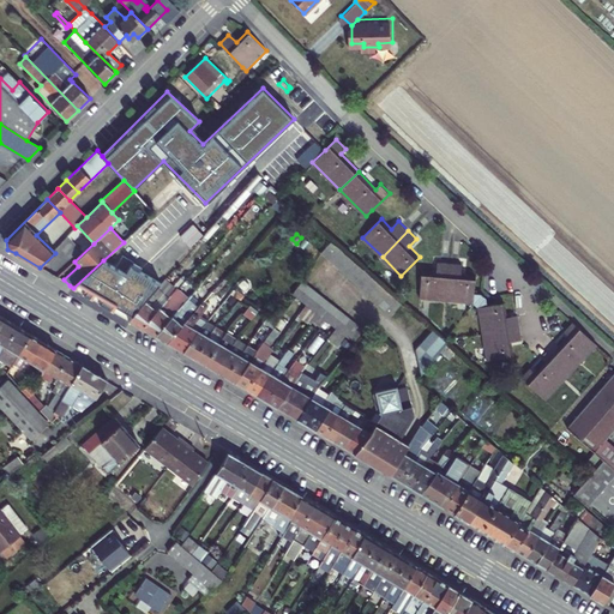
[(390,314),(401,304),(331,240),(320,252),(390,314)]
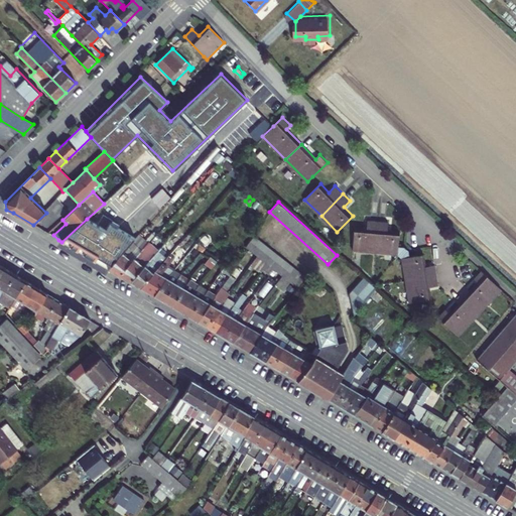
[(108,269),(135,238),(110,224),(106,230),(87,219),(61,242),(108,269)]
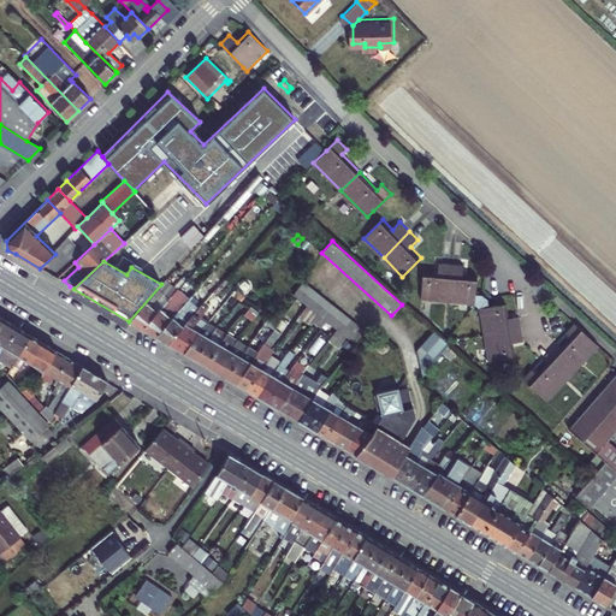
[(433,272),(424,272),(421,297),(449,300),(451,262),(439,261),(438,272),(433,272)]
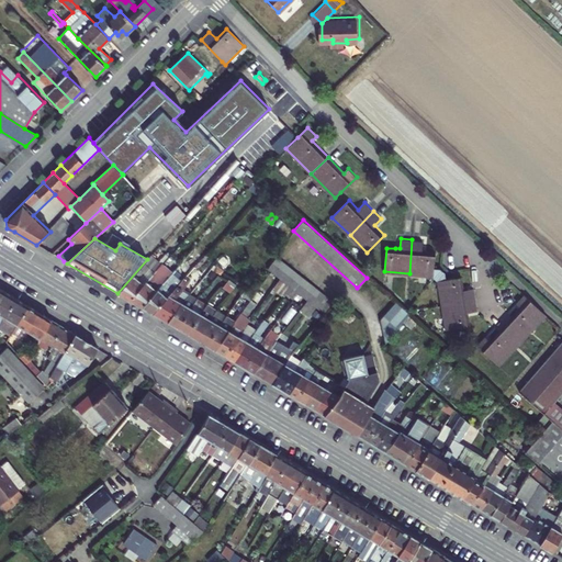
[(412,239),(409,273),(434,276),(435,267),(436,251),(426,251),(423,250),(424,240),(412,239)]
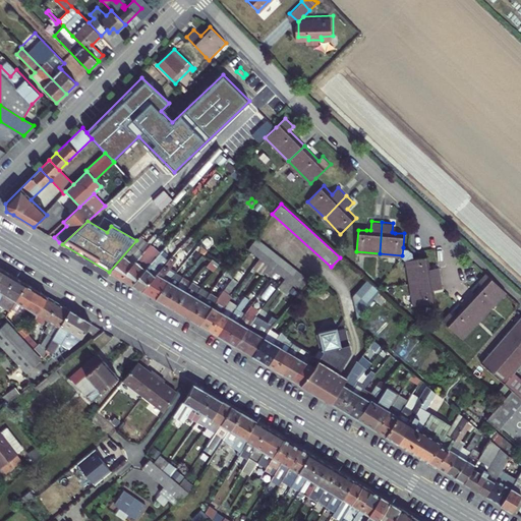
[(53,226),(44,234),(48,236),(56,229),(53,226)]
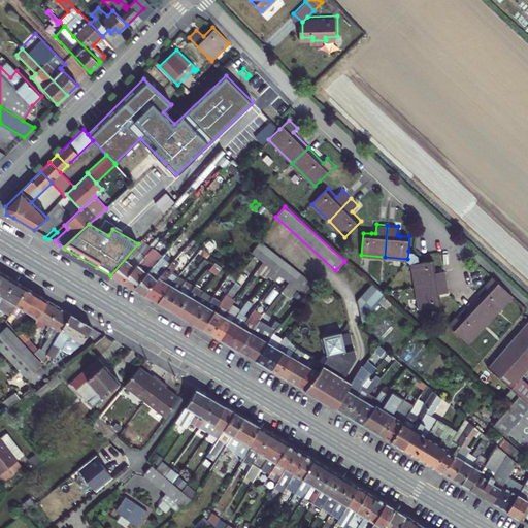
[(110,275),(122,282),(151,250),(141,241),(138,243),(110,275)]
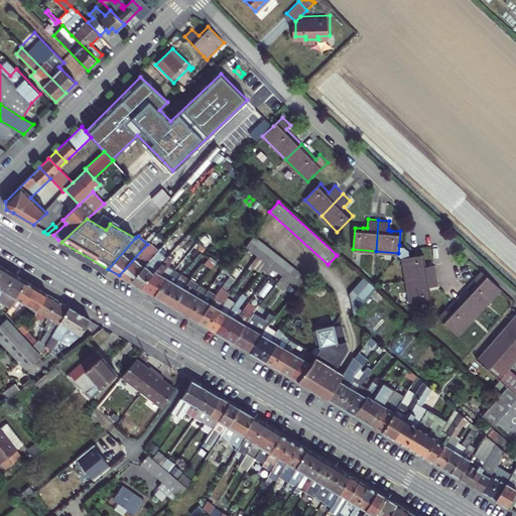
[(305,277),(254,236),(245,247),(248,249),(256,256),(265,263),(281,276),(289,282),(295,287),(305,277)]
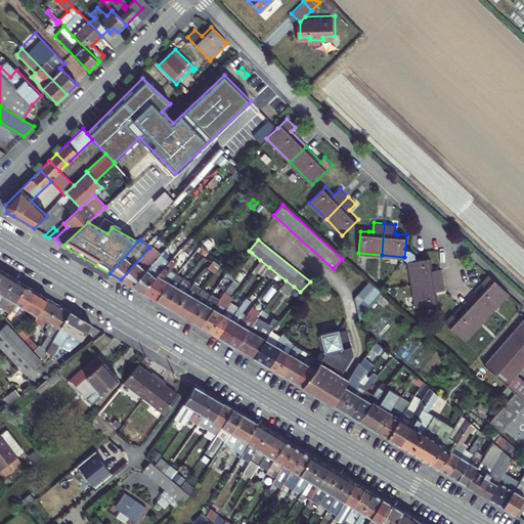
[(151,246),(149,248),(121,279),(132,287),(162,254),(160,251),(159,252),(151,246)]
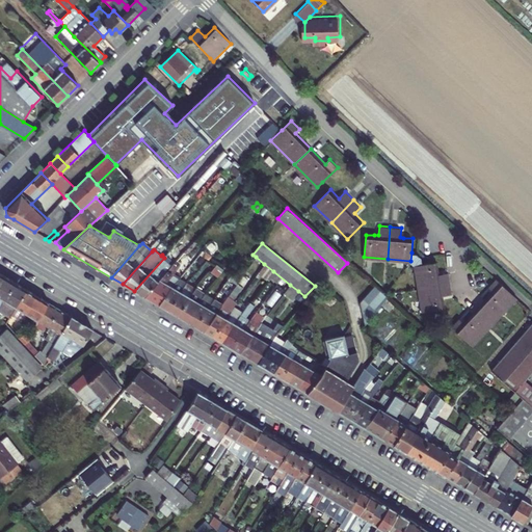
[(164,258),(134,291),(145,297),(158,281),(175,263),(179,258),(175,254),(176,254),(171,249),(164,258)]
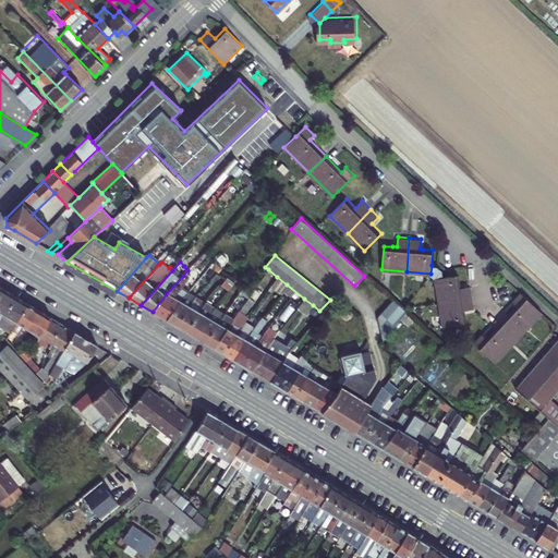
[(439,266),(432,265),(431,274),(436,278),(441,302),(474,295),(471,284),(461,287),(461,283),(459,274),(444,277),(443,269),(439,266)]
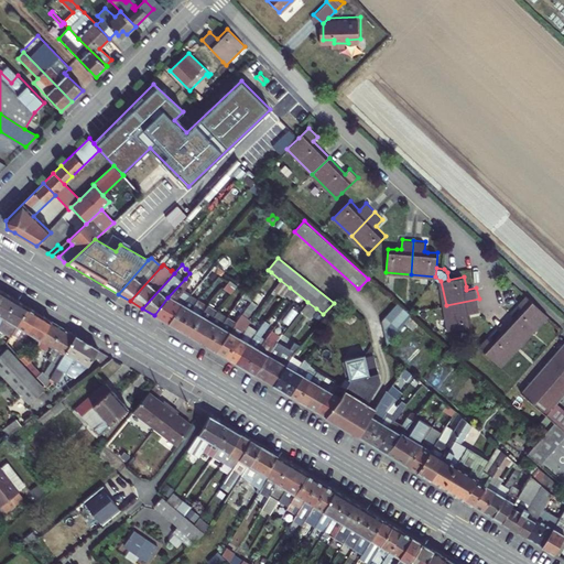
[(213,283),(219,275),(212,270),(206,277),(213,283)]
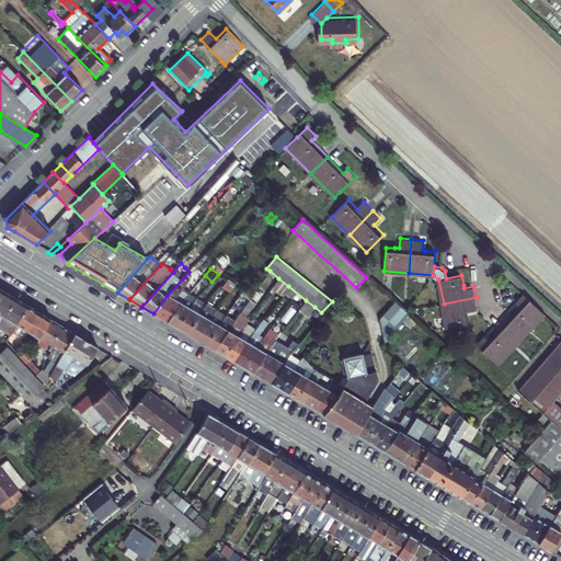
[(167,296),(153,313),(168,322),(181,301),(187,295),(179,289),(187,281),(184,277),(167,296)]
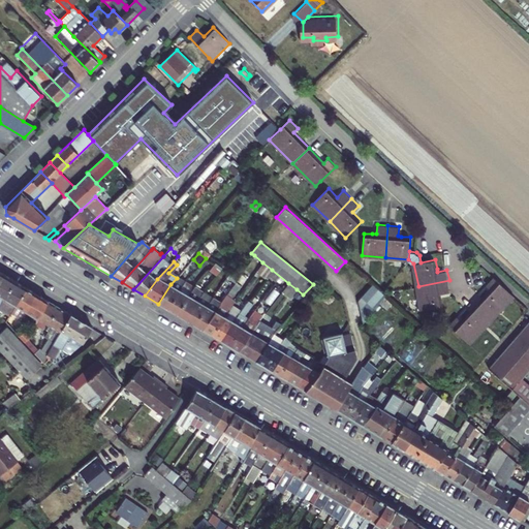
[(266,278),(272,270),(262,262),(254,275),(257,276),(259,273),(266,278)]
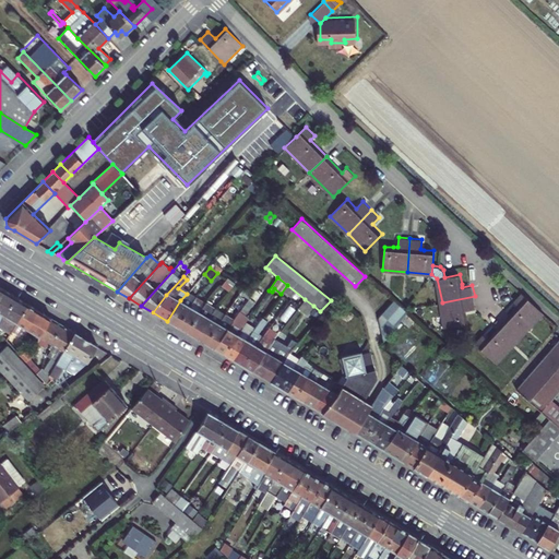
[(221,286),(228,290),(232,285),(224,281),(221,286)]
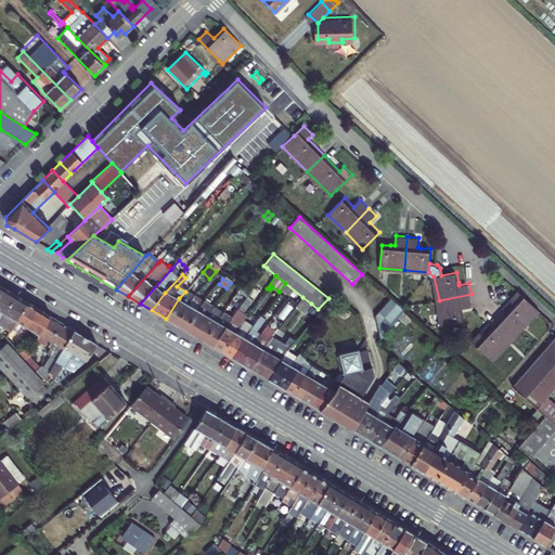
[(237,291),(247,297),(247,296),(250,292),(250,291),(242,285),(237,291)]
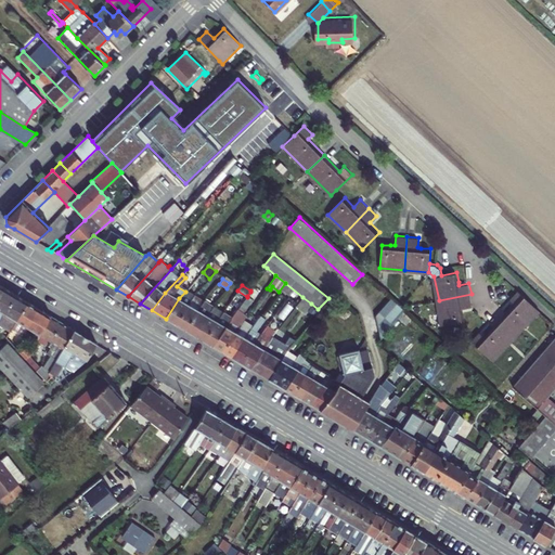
[(3,288),(0,293),(0,310),(5,314),(17,296),(3,288)]
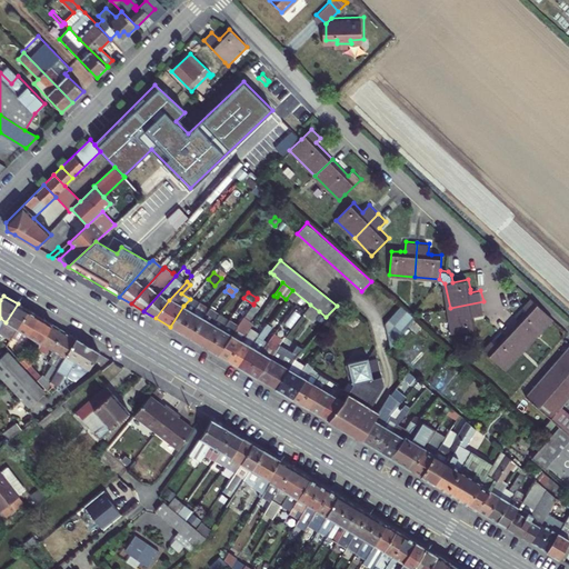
[(555,318),(531,296),(523,306),(528,310),(512,326),(530,343),(555,318)]
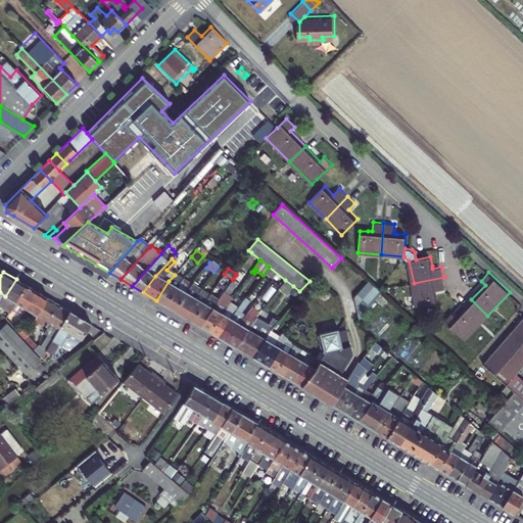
[(164,305),(184,278),(176,274),(175,275),(169,281),(156,300),(164,305)]
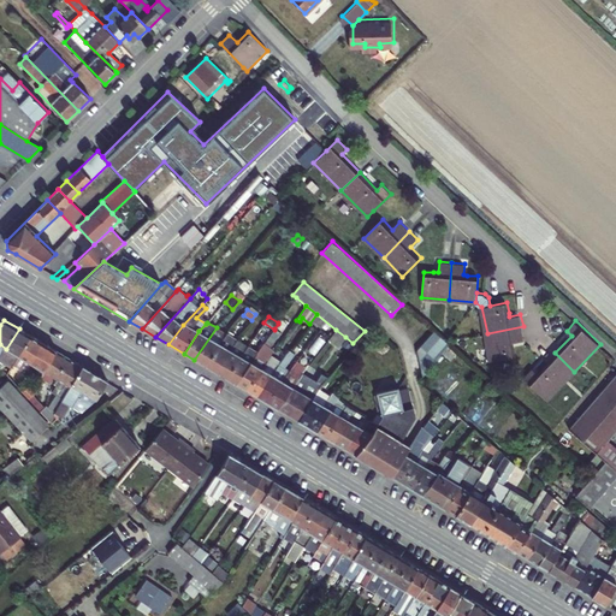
[(523,326),(487,333),(493,361),(517,355),(515,344),(515,341),(526,338),(523,326)]
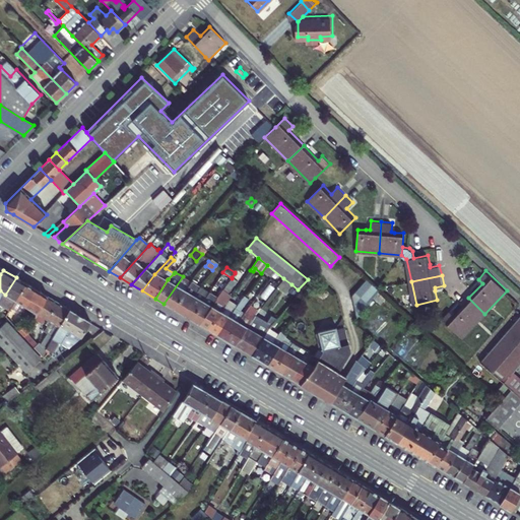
[(173,309),(191,282),(183,276),(164,304),(173,309)]
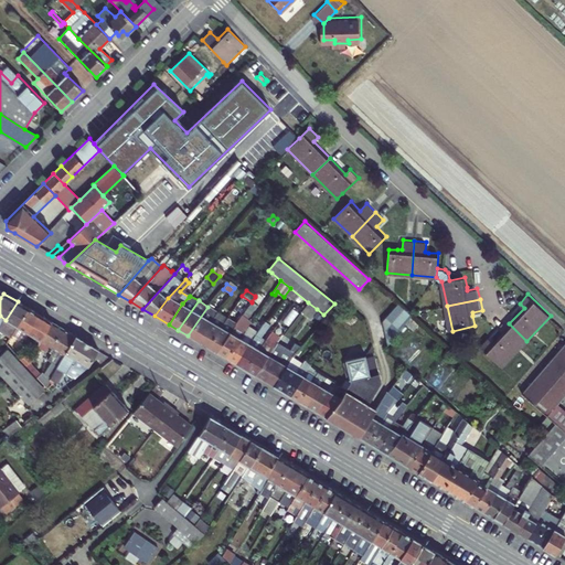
[(0,341),(6,345),(17,327),(28,308),(18,301),(6,320),(9,321),(0,334),(0,341)]
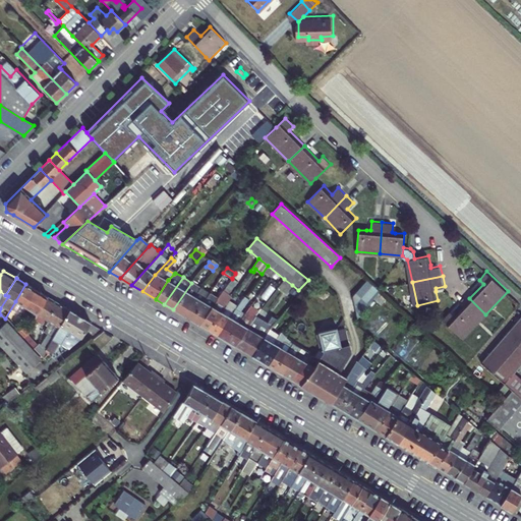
[(217,299),(199,325),(208,330),(229,301),(232,296),(228,294),(238,282),(236,281),(232,278),(232,279),(217,299)]
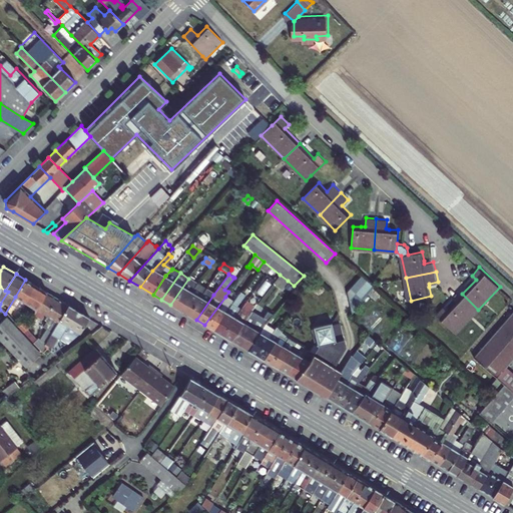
[(288,282),(280,275),(274,283),(282,289),(288,282)]
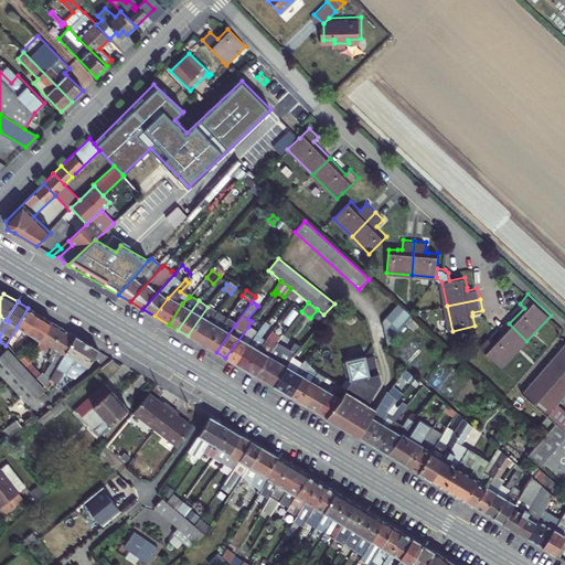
[(411,316),(398,304),(383,322),(388,347),(405,323),(411,316)]
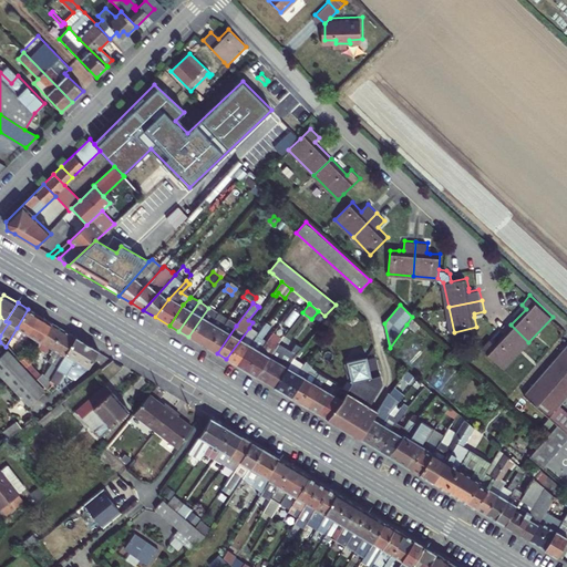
[(218,313),(209,307),(208,308),(188,337),(197,342),(218,313)]
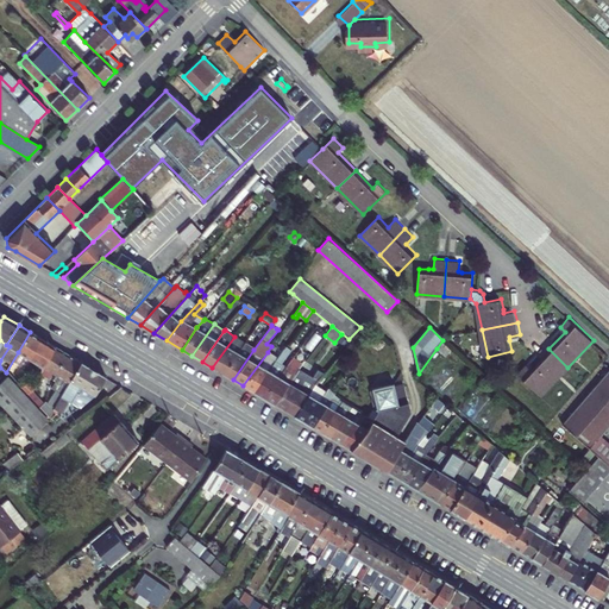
[(43,340),(30,332),(18,352),(31,359),(43,340)]
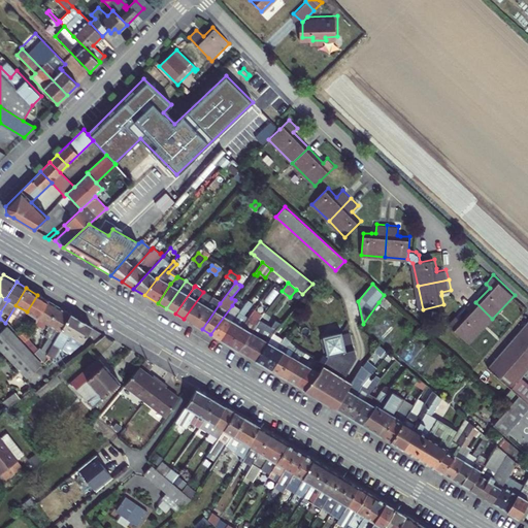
[(211,297),(203,292),(184,319),(193,324),(211,297)]
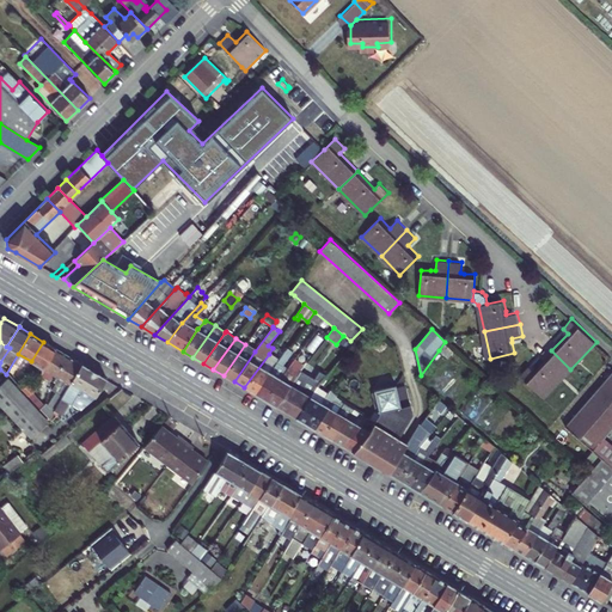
[(341,343),(347,348),(352,342),(346,338),(341,343)]
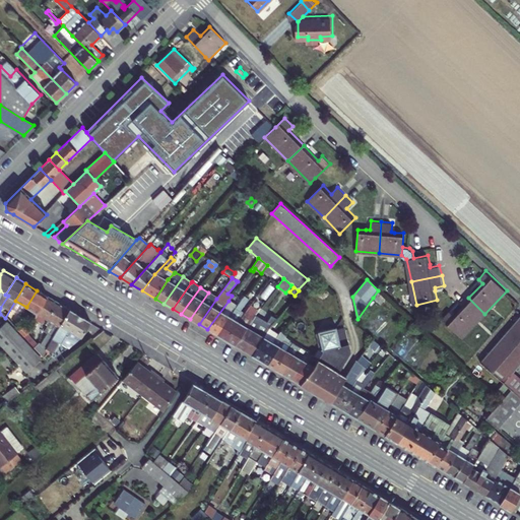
[(37,290),(26,307),(38,314),(48,297),(37,290)]
